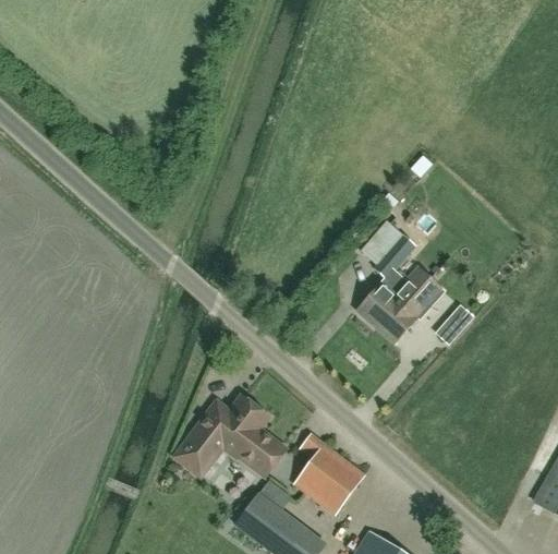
[(415,243),(402,232),(374,265),(386,276),(387,276),(395,267),(415,243)]
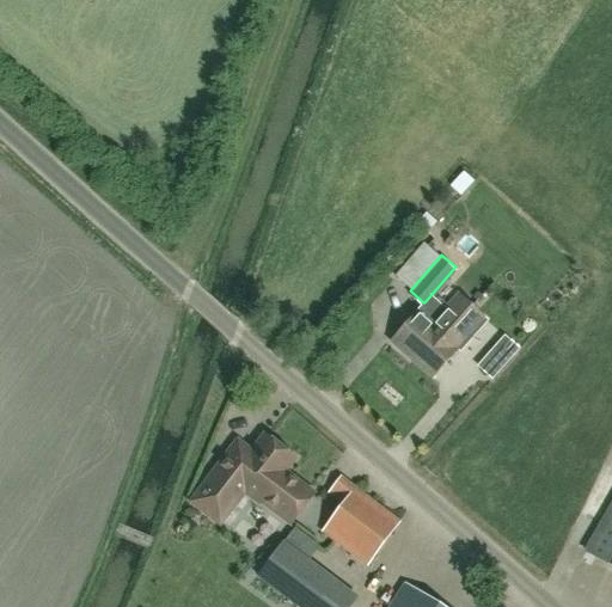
[(424,302),(423,302),(393,335),(416,354),(414,357),(432,374),(457,347),(456,344),(484,314),(459,292),(447,305),(433,293),(424,302)]
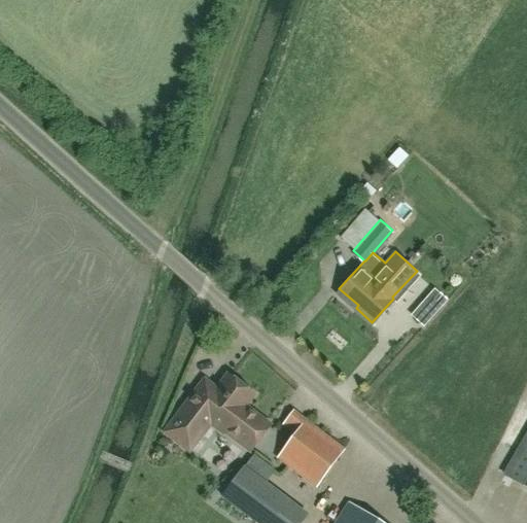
[(165,429),(178,440),(188,448),(202,431),(211,418),(250,448),(269,423),(243,404),(253,392),(227,374),(215,389),(203,380),(165,429)]
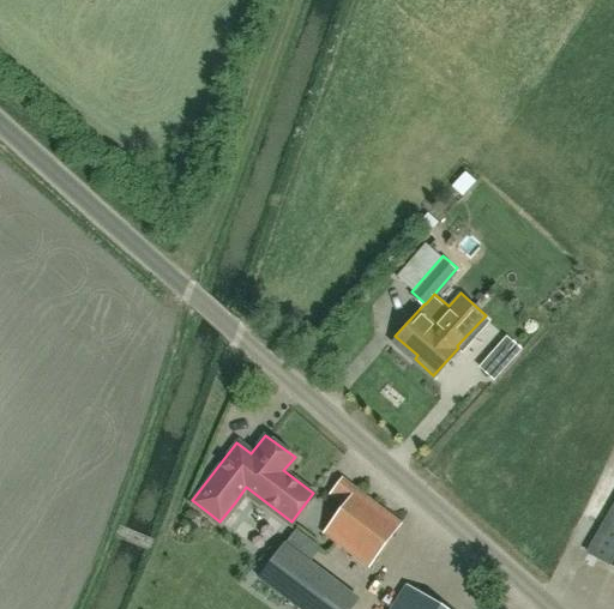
[(399,520),(341,476),(329,492),(342,502),(325,526),(323,529),(368,562),(399,520)]
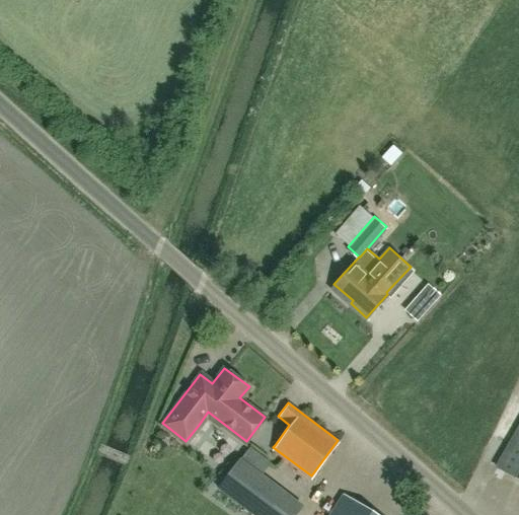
[(518,424),(496,466),(518,479),(518,424)]
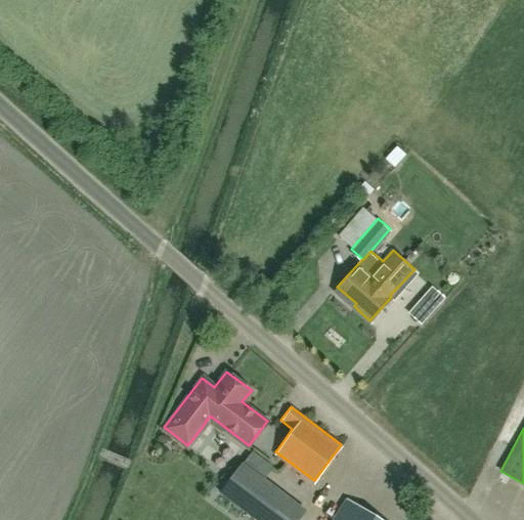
[(297,519),(306,509),(243,461),(220,490),(259,519),(297,519)]
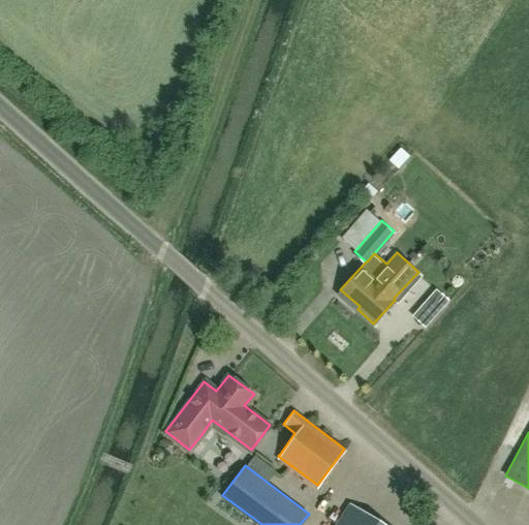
[(382,524),(352,503),(336,524),(382,524)]
